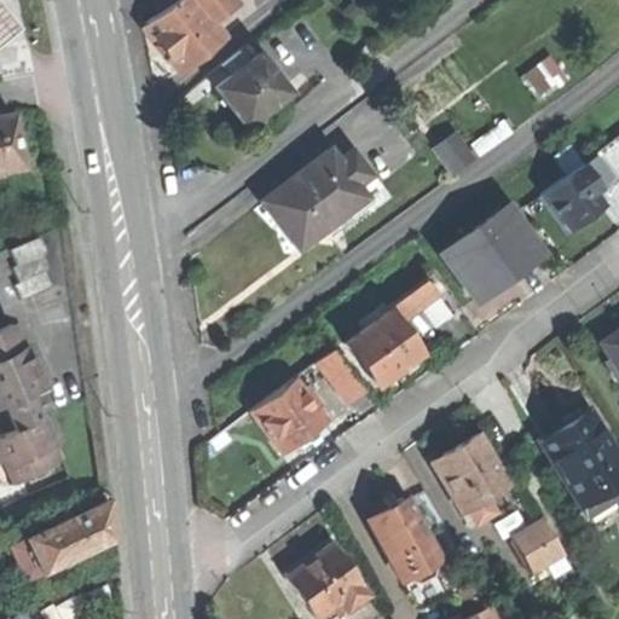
[(160,47),(179,71),(219,39),(206,23),(187,0),(172,0),(155,13),(142,24),(160,47)]
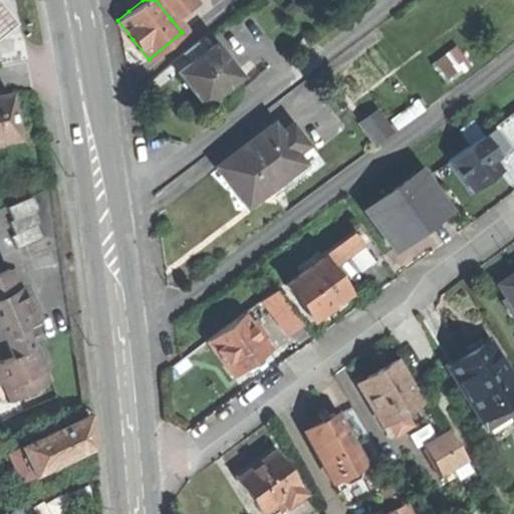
[(126,0),(129,11),(143,0),(126,0)]
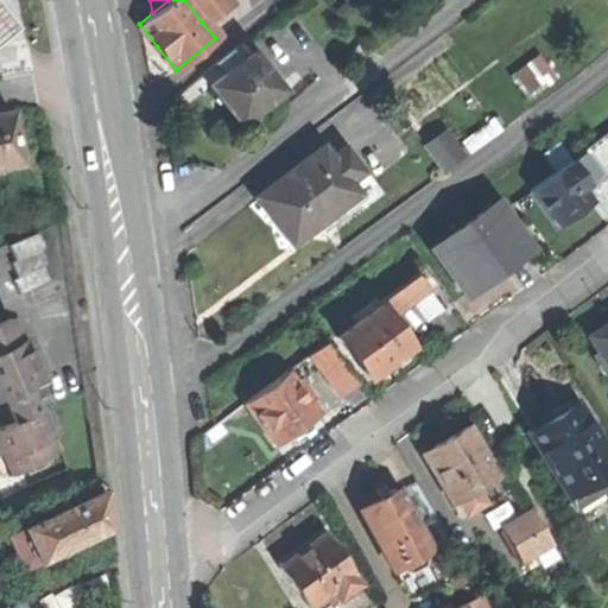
[(184,0),(202,23),(223,6),(219,0),(184,0)]
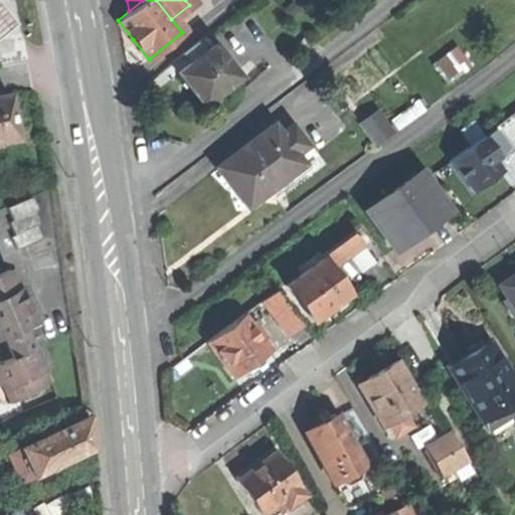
[(188,49),(195,59),(204,52),(197,42),(188,49)]
